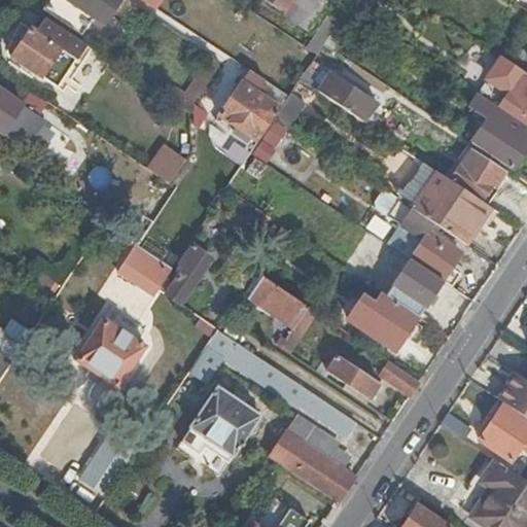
[(118,0),(48,0),(42,10),(81,35),(93,18),(103,25),(118,0)]
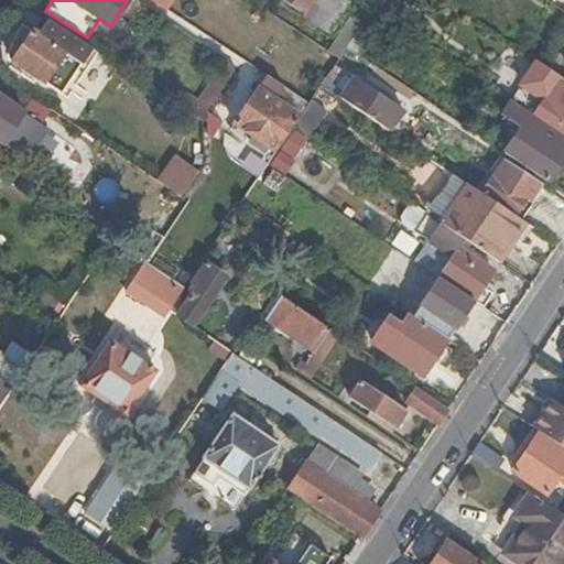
[(347,1),(345,0),(282,0),(304,13),(304,17),(327,31),(347,1)]
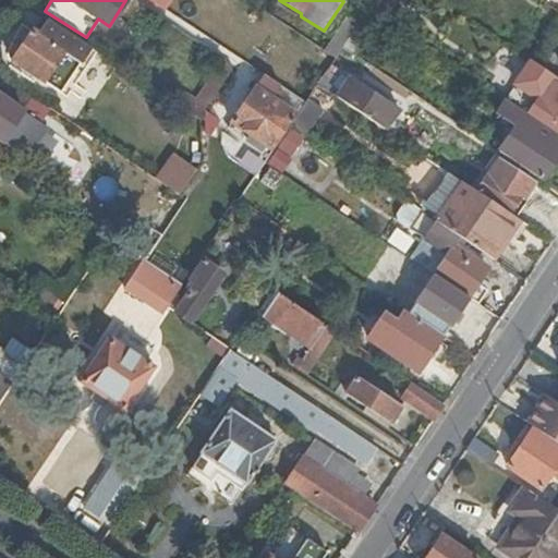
[(387,0),(371,0),(366,8),(368,9),(377,14),(387,0)]
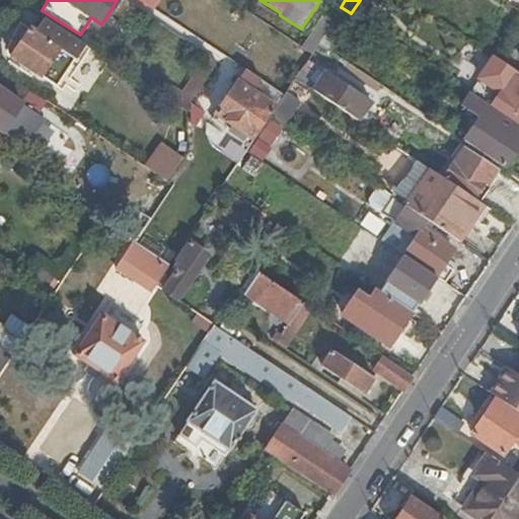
[(309,54),(316,44),(331,21),(321,14),(299,47),(309,54)]
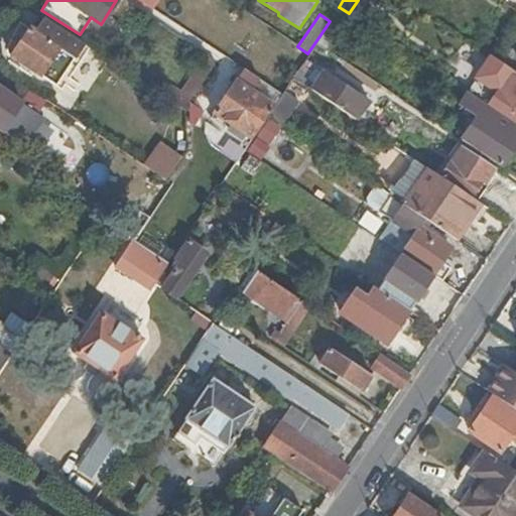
[(4,52),(10,56),(49,83),(79,41),(38,15),(29,28),(23,24),(4,52)]
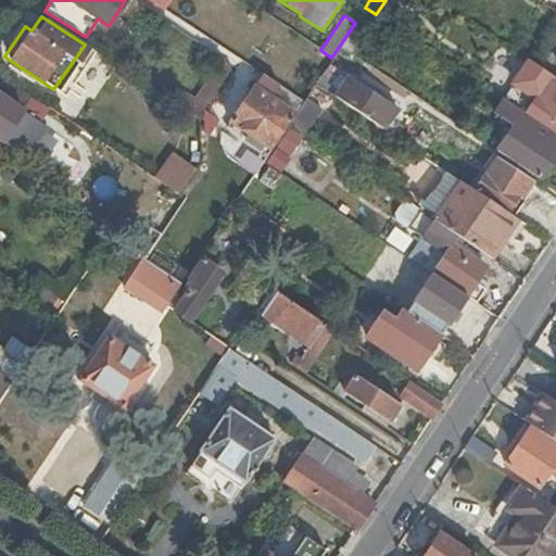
[(339,47),(351,55),(367,32),(355,23),(339,47)]
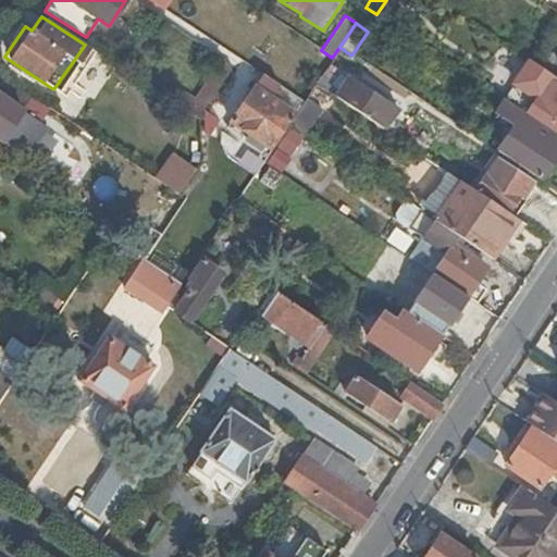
[(199,120),(202,113),(231,70),(232,63),(222,58),(195,98),(177,87),(169,100),(197,119),(197,121),(199,120)]
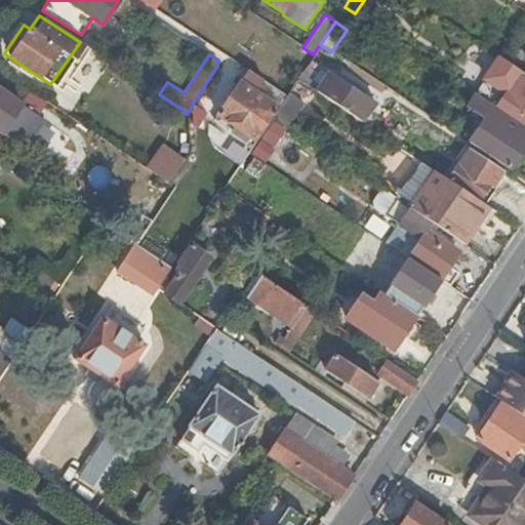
[(497,108),(524,126),(524,81),(518,77),(521,71),(498,56),(484,78),(507,93),(497,108)]
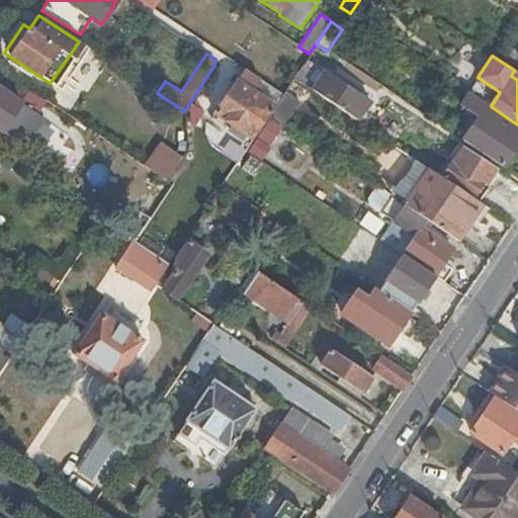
[(301,64),(292,78),(301,85),(311,71),(301,64)]
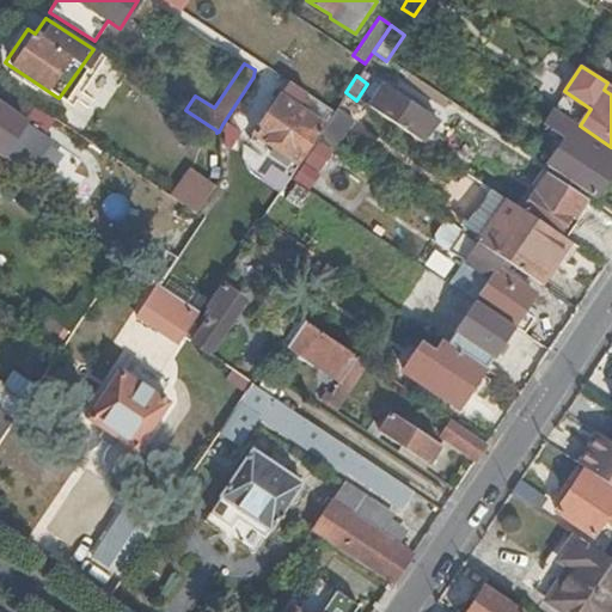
[(252,135),(298,164),(317,135),(323,126),(305,114),(310,105),(304,101),(307,96),(288,83),(252,135)]
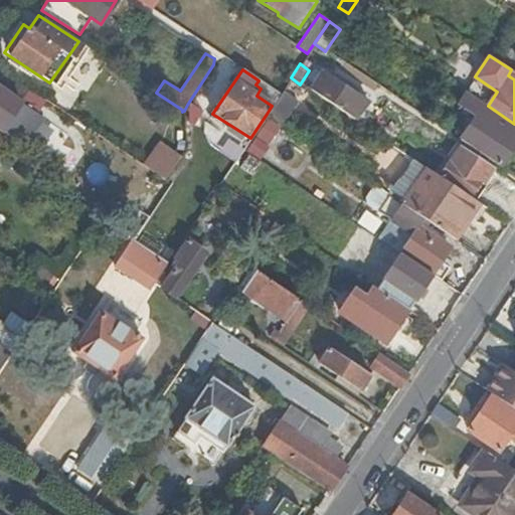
[(21,104),(30,90),(1,71),(0,72),(0,129),(24,145),(43,118),(21,104)]
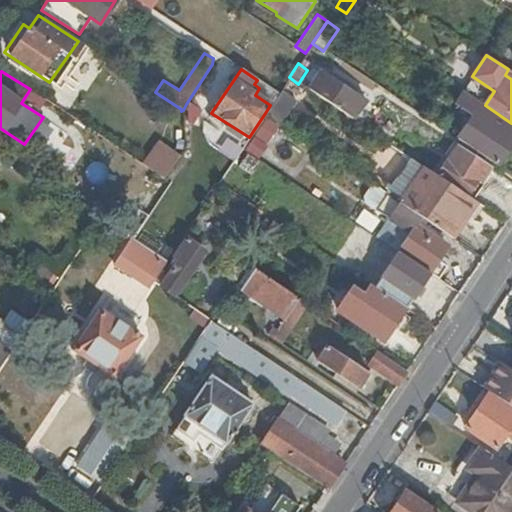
[(306,89),(352,119),(363,101),(318,72),(306,89)]
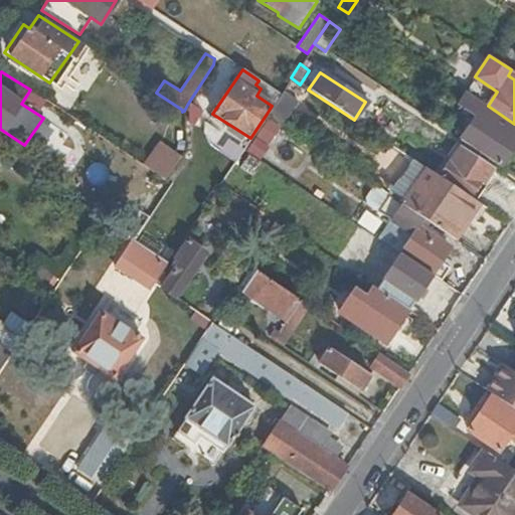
[(267,114),(282,125),(298,102),(282,92),(280,95),(272,106),(267,114)]
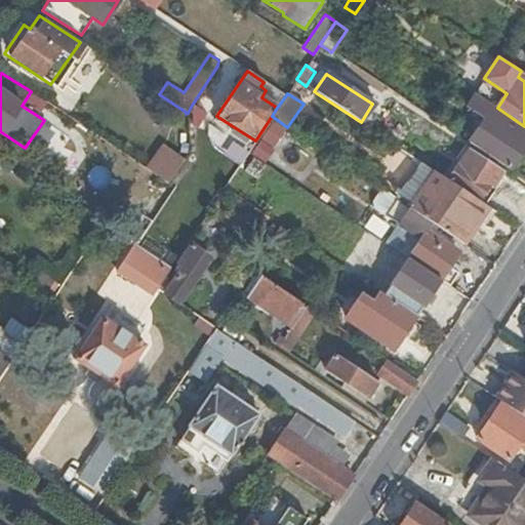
[(479,149),(510,169),(524,146),(524,126),(497,108),(475,93),(466,108),(483,120),(469,143),(479,149)]
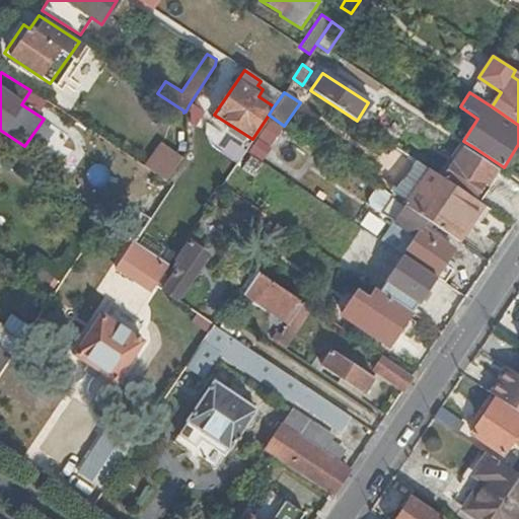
[(286,130),(276,122),(267,134),(276,142),(286,130)]
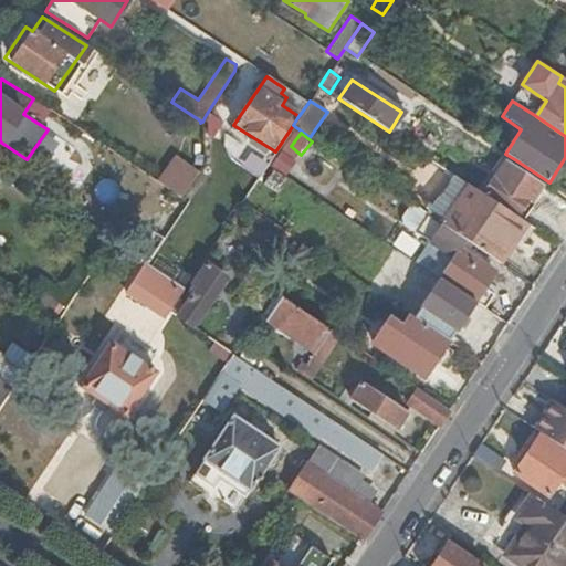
[(270,166),(286,177),(295,163),(279,152),(270,166)]
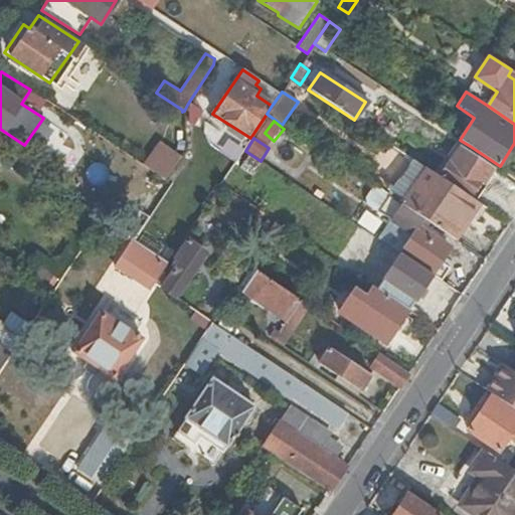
[(475,199),(476,200),(486,183),(482,181),(492,165),(460,145),(439,176),(475,199)]
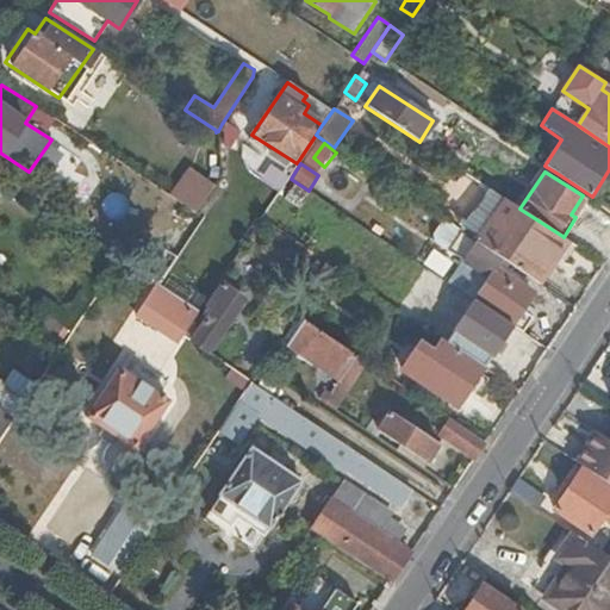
[(11,186),(0,178),(0,195),(1,197),(11,186)]
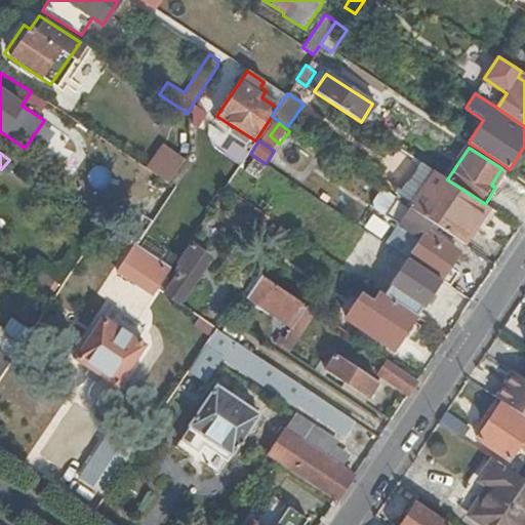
[(179,168),(168,160),(158,174),(169,182),(179,168)]
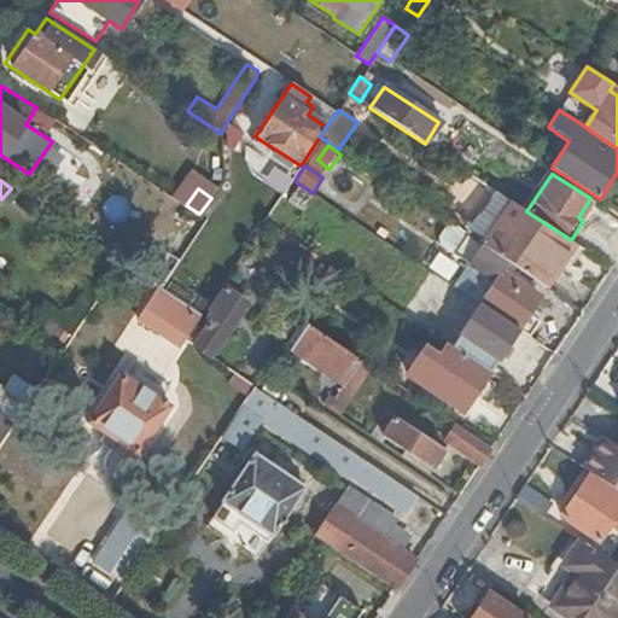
[(485,242),(512,202),(495,191),(471,225),(467,222),(464,227),(485,242)]
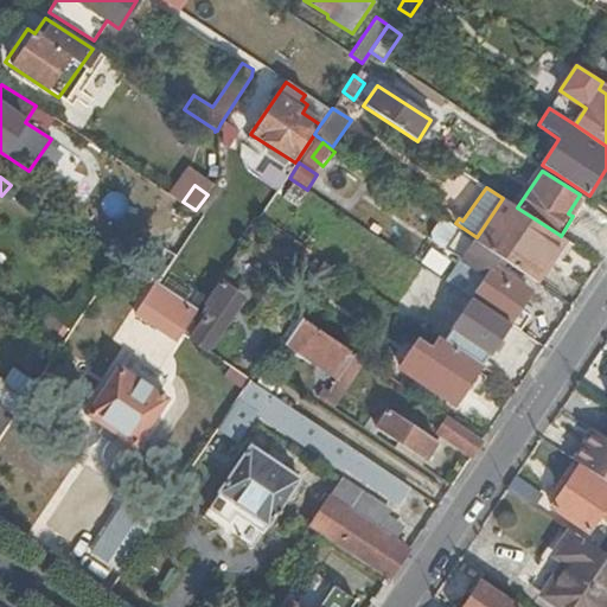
[(503,259),(532,279),(560,235),(517,208),(503,198),(477,237),(474,241),(503,259)]
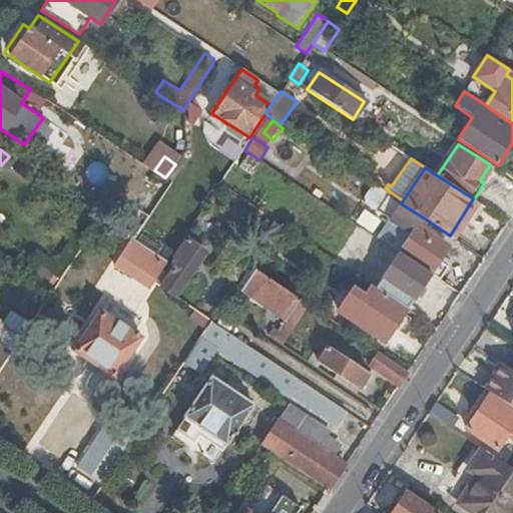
[(430,274),(439,280),(448,266),(439,260),(448,246),(427,232),(429,227),(422,222),(425,218),(401,203),(388,194),(378,208),(392,217),(377,238),(399,252),(430,274)]
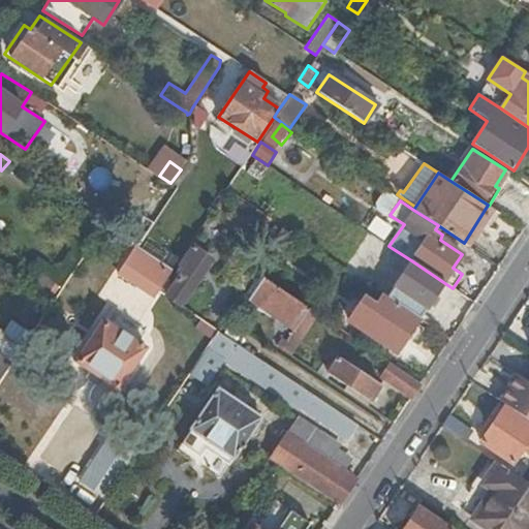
[(134,245),(137,246),(144,237),(130,227),(124,238),(134,245)]
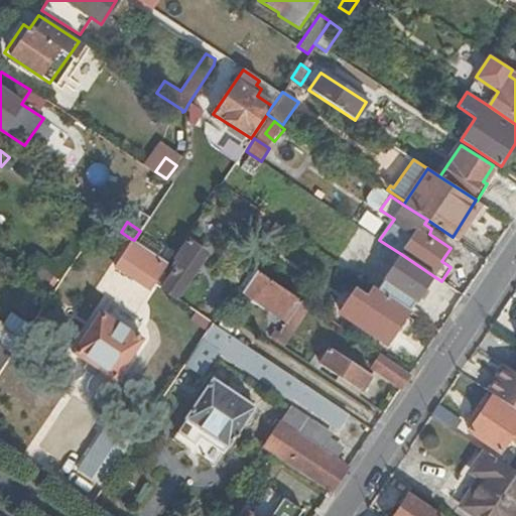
[(283,231),(273,224),(263,239),(268,243),(273,246),(283,231)]
